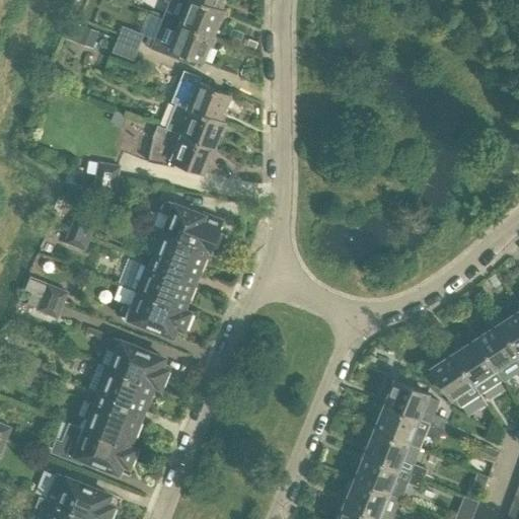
[(221,22),(225,12),(196,0),(166,0),(171,2),(165,16),(215,36),(215,35),(213,34),(218,21),(221,22)]
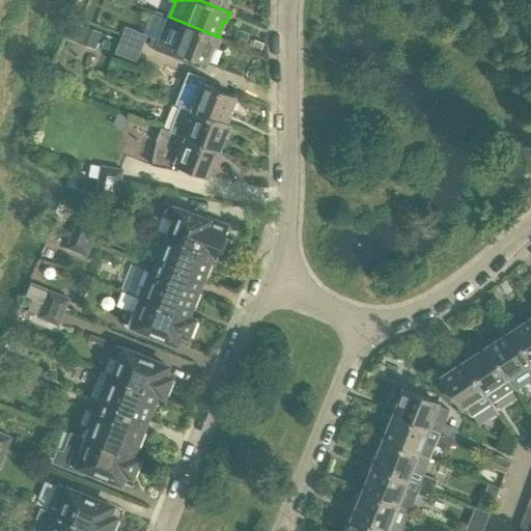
[(200,0),(230,12),(230,10),(227,9),(230,1),(228,0),(200,0)]
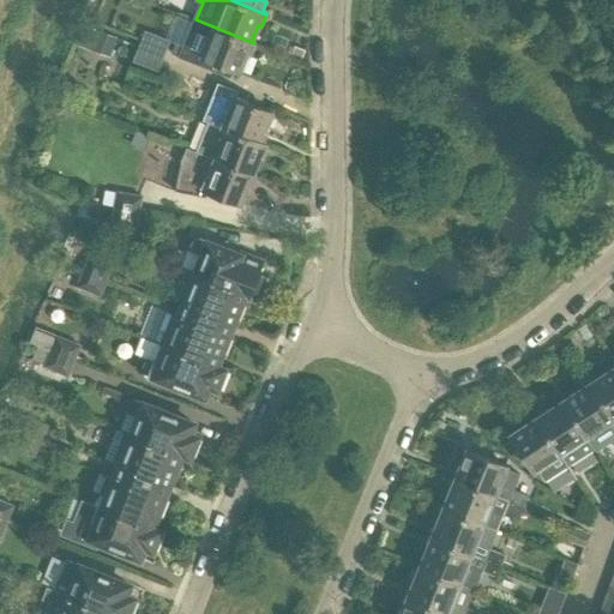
[(250,54),(254,43),(196,19),(193,18),(179,56),(230,77),(233,70),(240,72),(247,53),(250,54)]
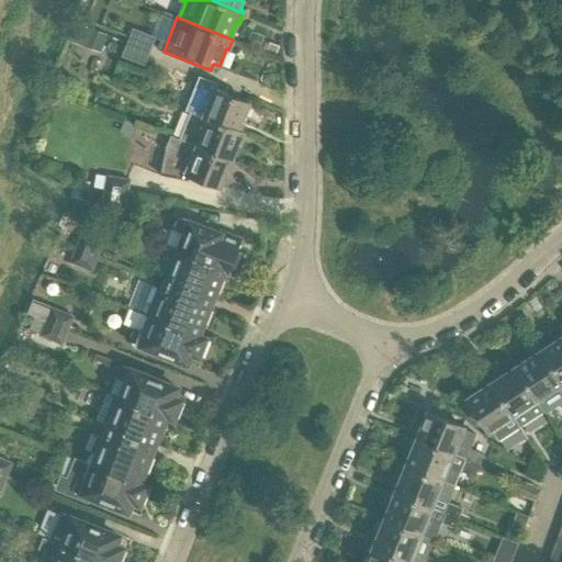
[(108,34),(77,23),(70,42),(101,53),(108,34)]
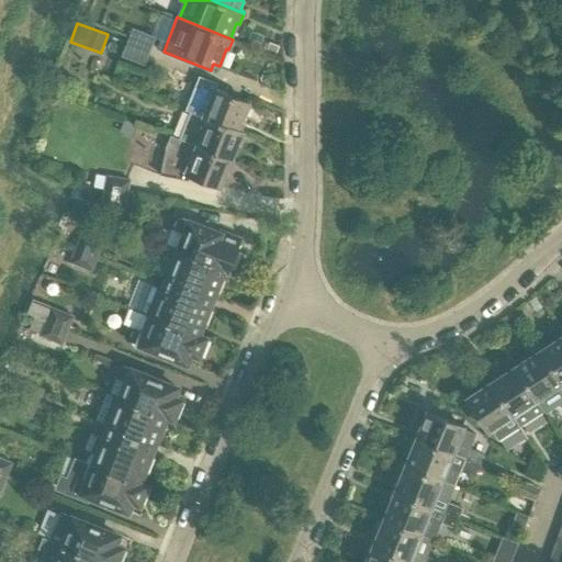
[(156,37),(134,27),(128,41),(152,49),(156,37)]
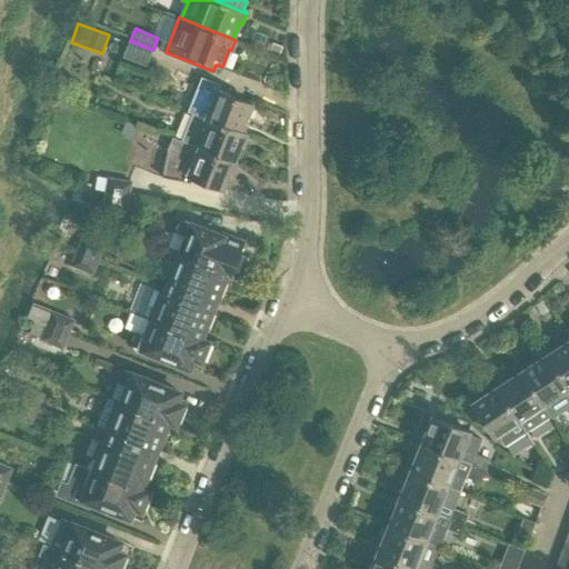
[(125,56),(147,65),(153,50),(130,41),(125,56)]
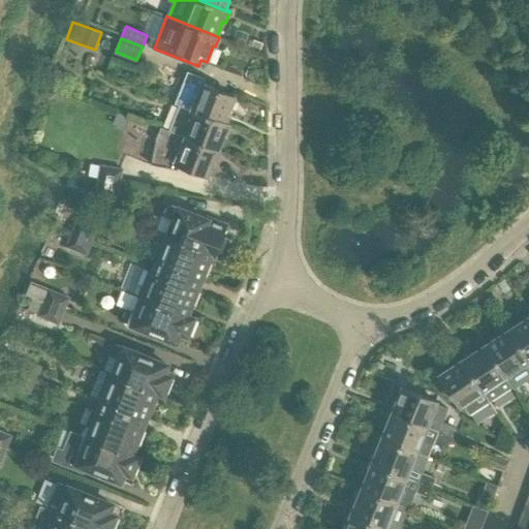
[(235,97),(199,83),(189,109),(229,125),(230,124),(226,123),(230,113),(228,113),(235,97)]
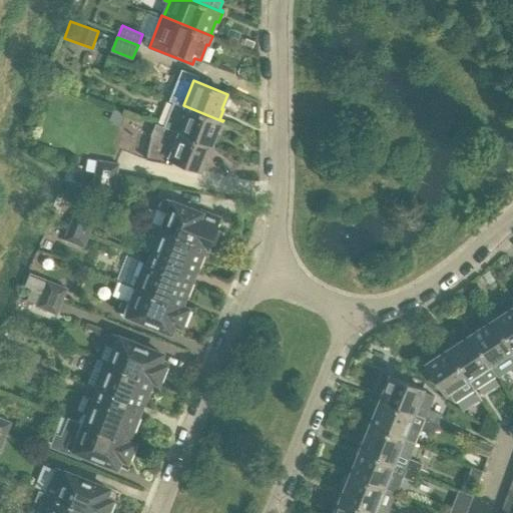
[(161,96),(172,100),(175,91),(165,87),(161,96)]
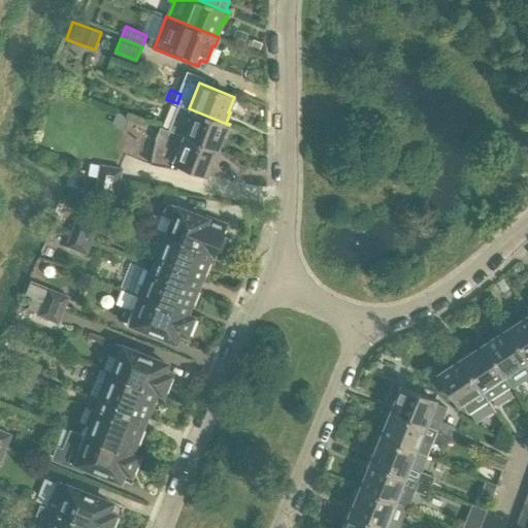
[(178,106),(169,130),(218,150),(224,134),(225,134),(229,125),(189,108),(188,110),(178,106)]
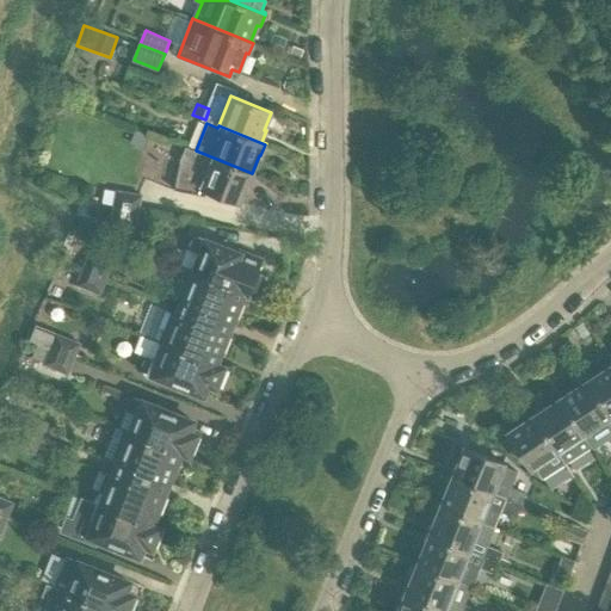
[(135,129),(130,142),(143,148),(148,135),(135,129)]
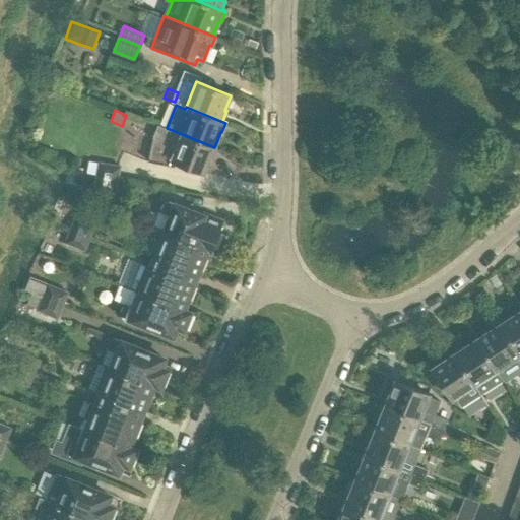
[(148,163),(175,168),(176,161),(204,174),(210,157),(211,158),(215,147),(214,147),(167,128),(157,125),(153,135),(154,135),(153,138),(148,163)]
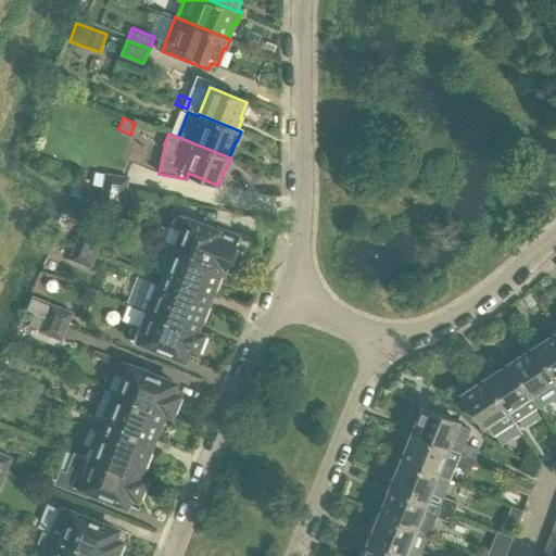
[(92,186),(103,188),(125,191),(127,178),(95,172),(92,186)]
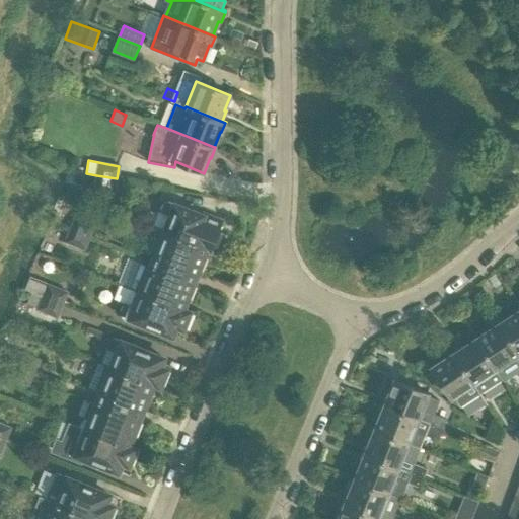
[(94,190),(114,193),(117,178),(96,175),(94,190)]
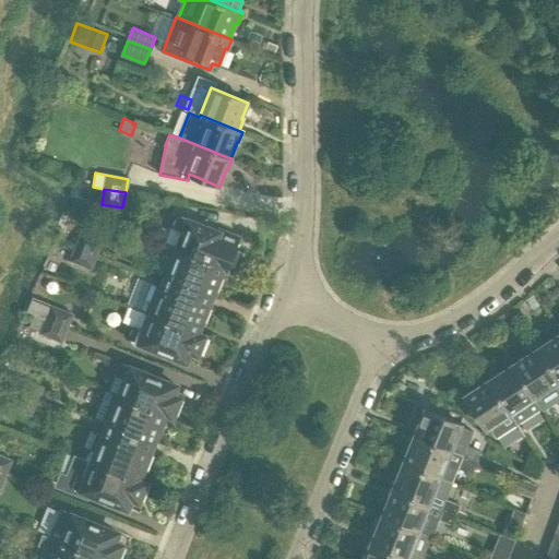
[(180,232),(174,247),(224,266),(228,269),(239,240),(177,216),(173,228),(180,232)]
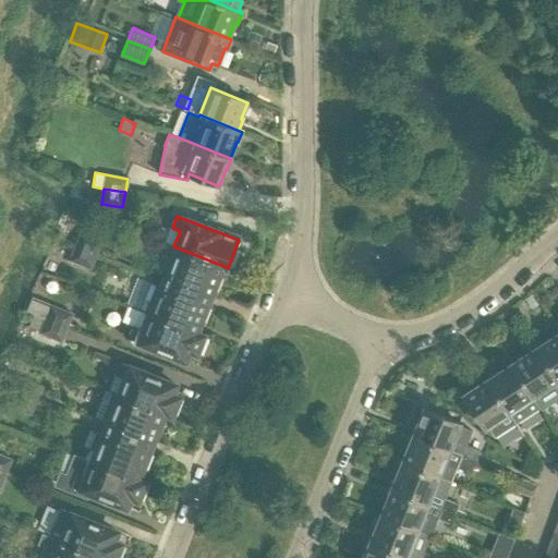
[(101,240),(81,232),(75,246),(96,255),(101,240)]
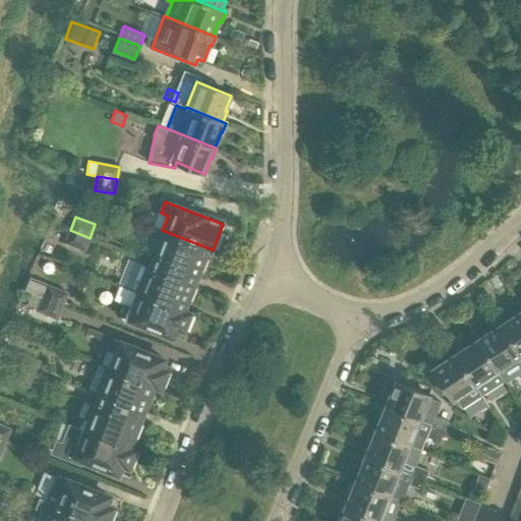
[(145,253),(142,258),(150,262),(196,280),(209,248),(162,230),(155,227),(143,253),(145,253)]
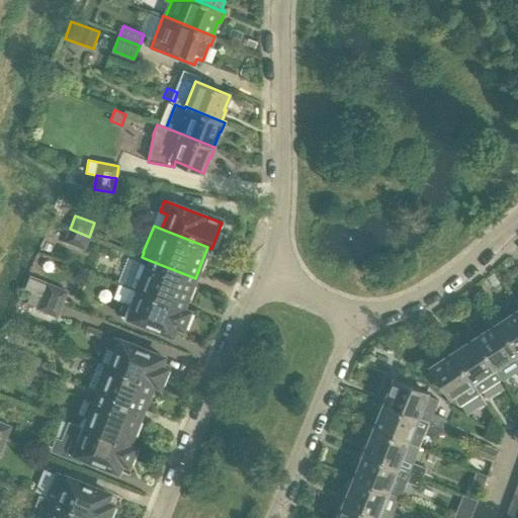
[(65,241),(85,248),(89,237),(70,229),(65,241)]
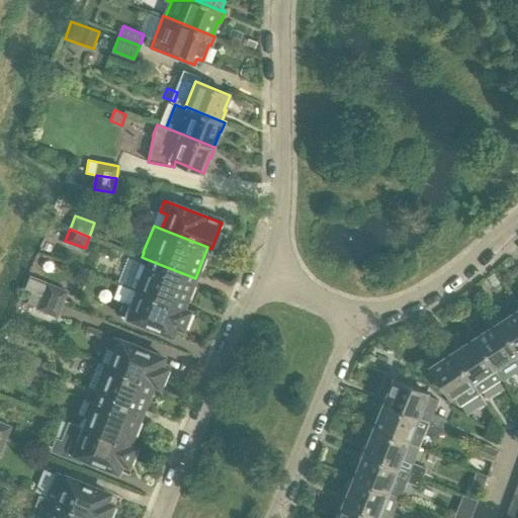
[(127,286),(137,290),(183,309),(195,278),(149,260),(147,264),(125,256),(118,273),(131,278),(127,286)]
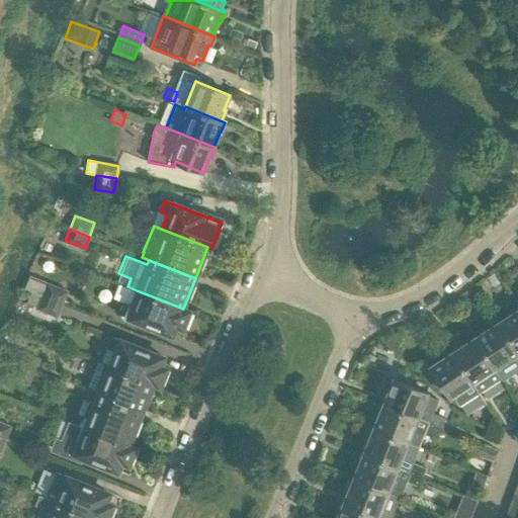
[(24,289),(31,292),(31,290),(63,303),(68,291),(30,276),(24,289)]
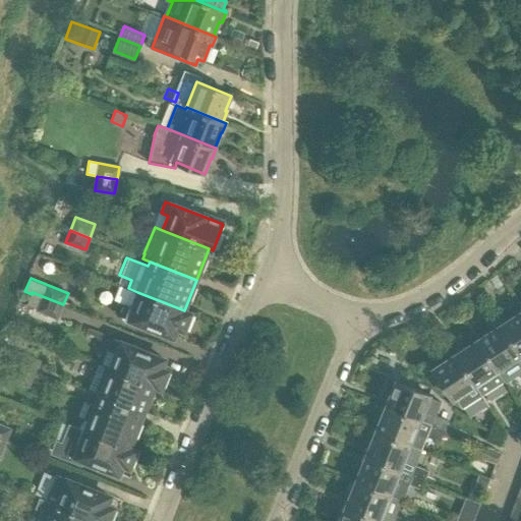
[(26,305),(39,310),(58,319),(63,304),(32,292),(32,294),(26,305)]
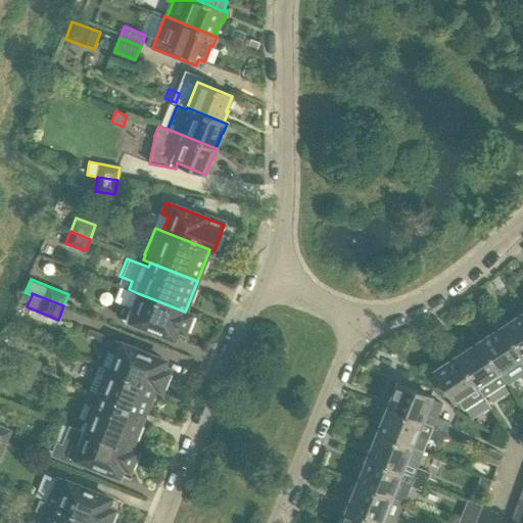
[(185,312),(138,293),(132,307),(126,305),(122,317),(175,338),(178,329),(185,331),(192,314),(185,312)]
